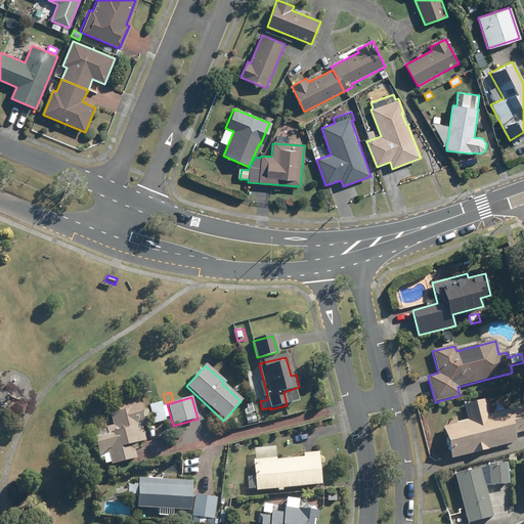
[(105,428),(92,431),(98,456),(104,454),(105,459),(108,459),(111,465),(135,457),(133,450),(131,442),(143,439),(140,428),(146,426),(145,423),(142,411),(139,399),(116,405),(118,411),(110,413),(113,426),(105,428)]
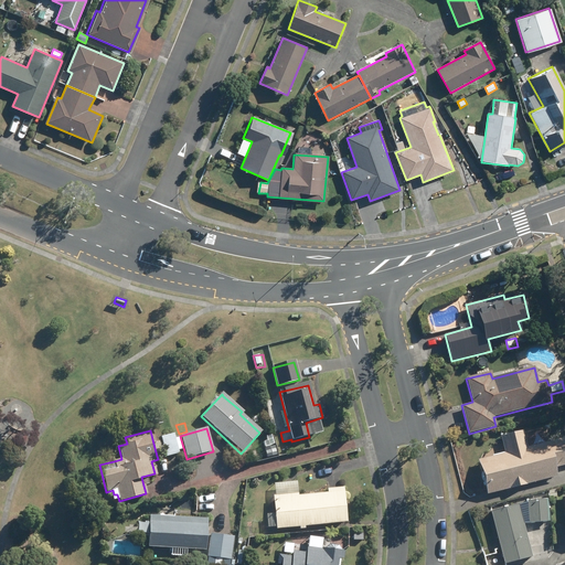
[(500,436),(503,452),(478,459),(487,494),(556,477),(554,468),(564,465),(564,437),(524,448),(520,432),(500,436)]
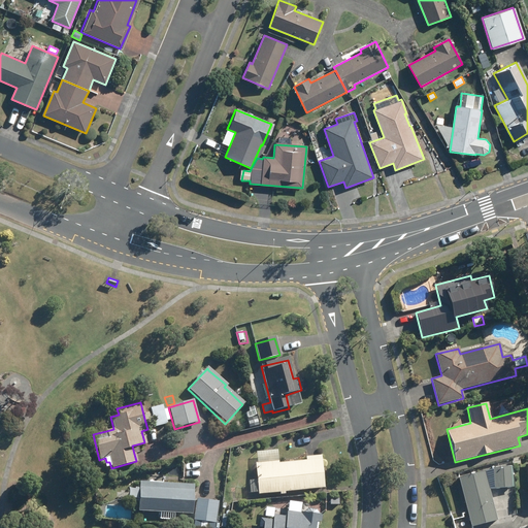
[(163,404),(151,407),(156,425),(168,423),(163,404)]
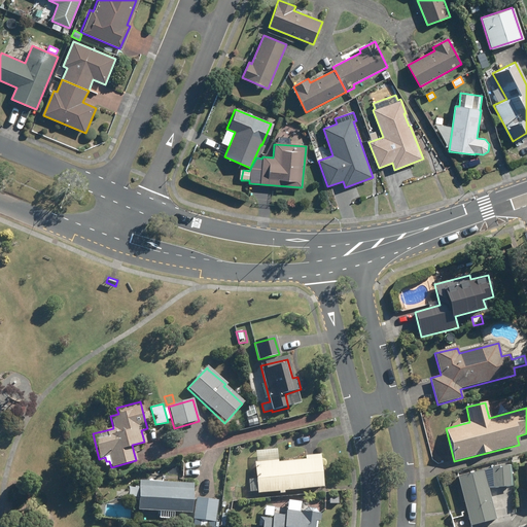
[(283,494),(283,492),(323,488),(320,456),(305,457),(305,460),(277,463),(277,461),(254,463),(257,494),(278,492),(279,494),(283,494)]
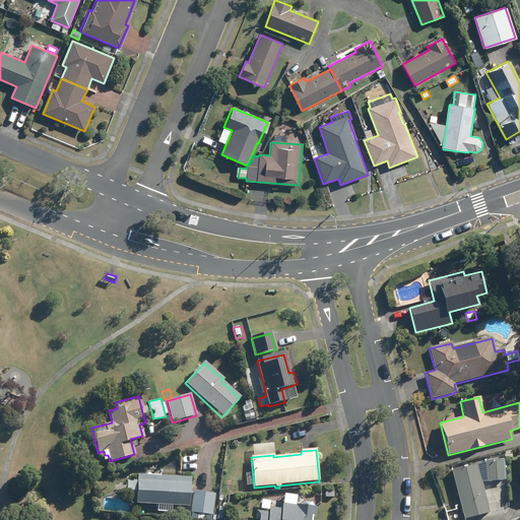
[(482,481),(505,481),(504,460),(484,461),(477,465),(477,464),(452,471),(465,519),(491,513),(482,481)]
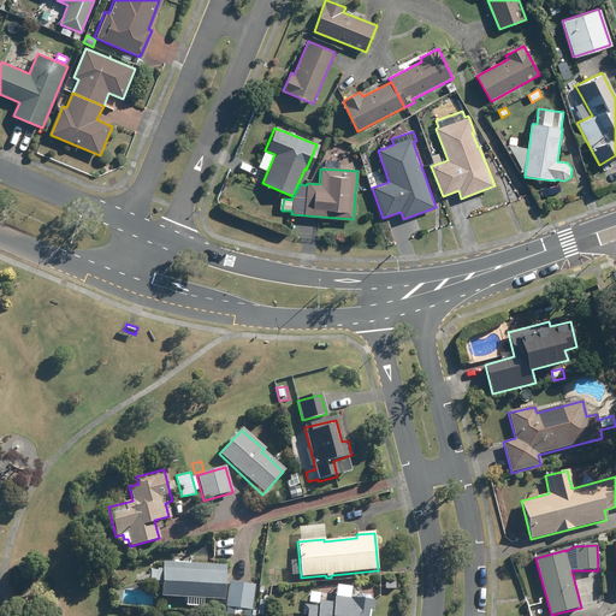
[(163,563),(160,598),(223,602),(224,567),(163,563)]
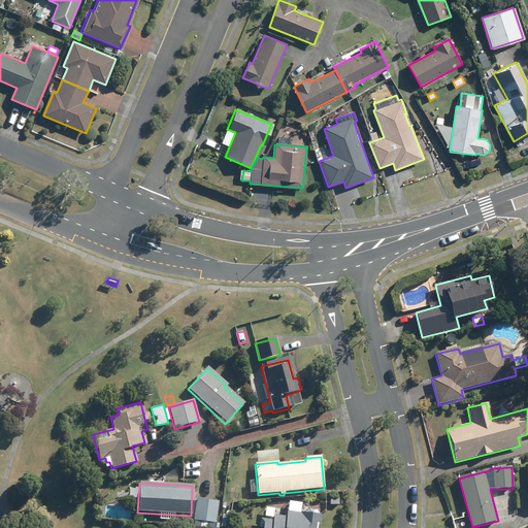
[(195,499),(193,520),(215,523),(217,502),(195,499)]
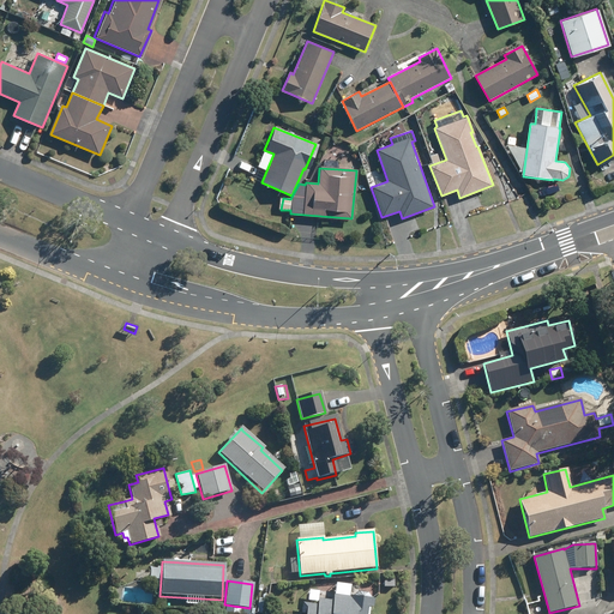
[(306,613),(366,613),(367,608),(372,608),(373,600),(371,600),(367,594),(359,594),(354,597),(349,596),(349,599),(332,596),(332,602),(318,600),(317,608),(307,607),(306,613)]
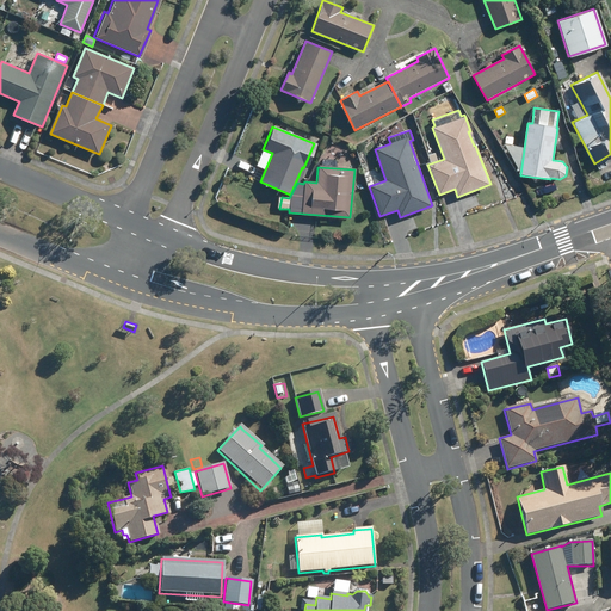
[(258,594),(257,610),(265,610),(266,596),(258,594)]
